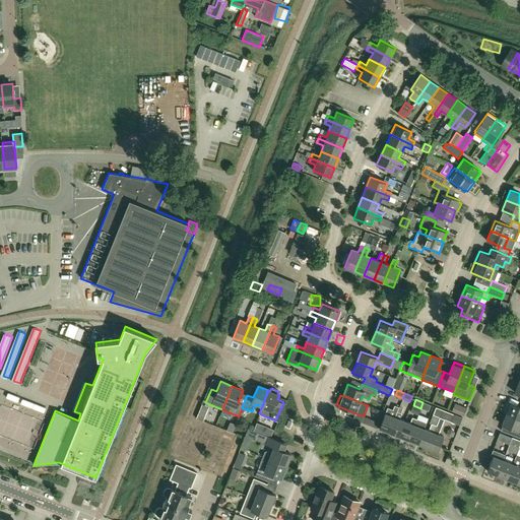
[(462,411),(465,404),(454,400),(452,407),(462,411)]
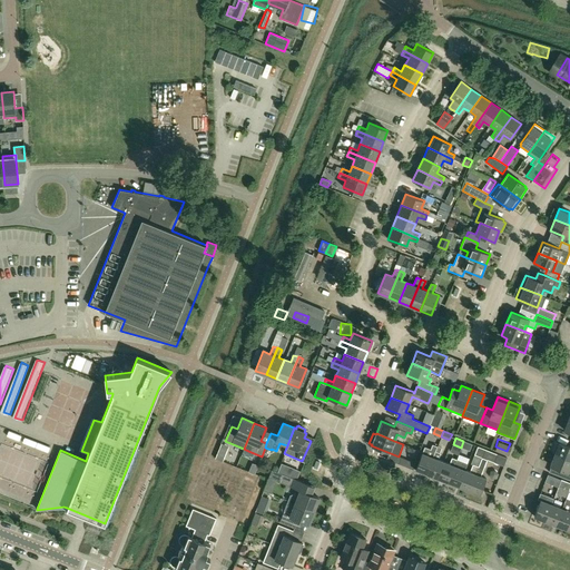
[(461,448),(470,451),(472,444),(463,441),(461,448)]
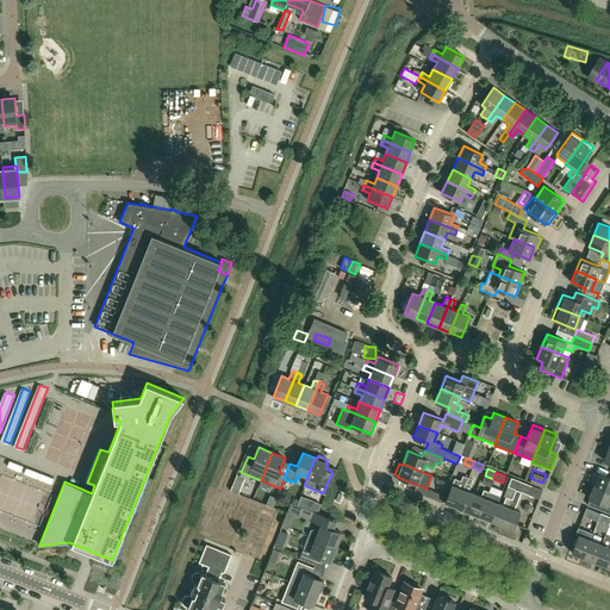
[(609,475),(609,478),(598,473),(598,474),(596,473),(595,474),(591,483),(591,484),(593,485),(609,491),(609,475)]
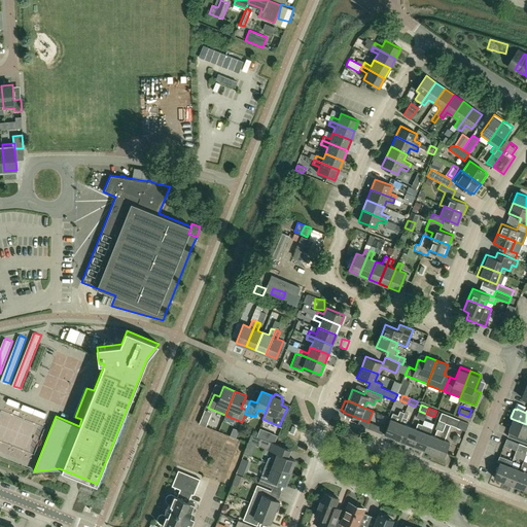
[(384,434),(394,437),(402,417),(405,413),(399,411),(397,415),(392,413),(384,434)]
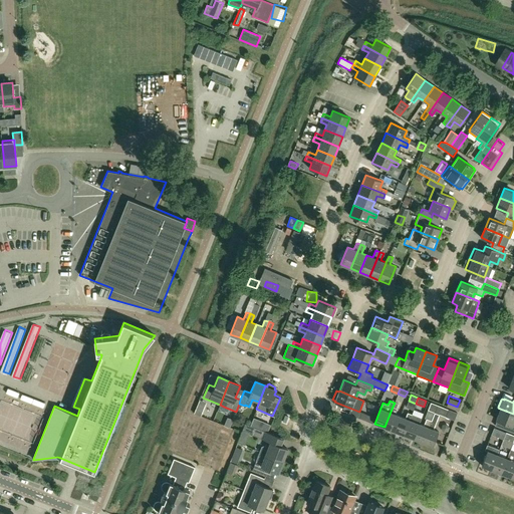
[(435,413),(438,405),(431,403),(428,410),(435,413)]
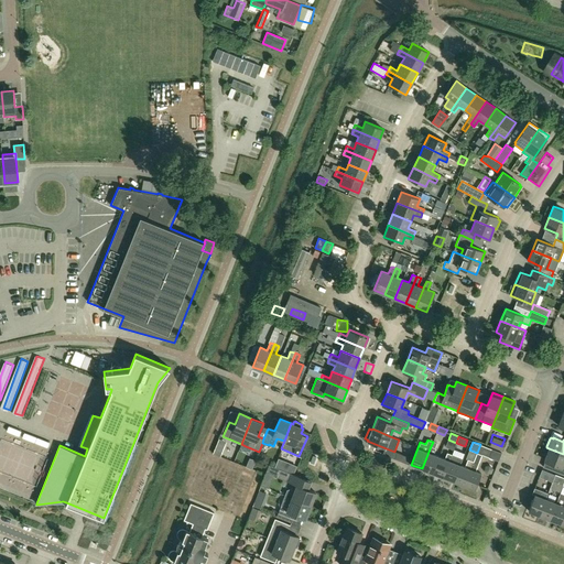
[(470,469),(464,485),(475,489),(480,473),(475,470),(481,455),(498,461),(501,453),(492,449),(480,444),(477,453),(473,462),(470,469)]
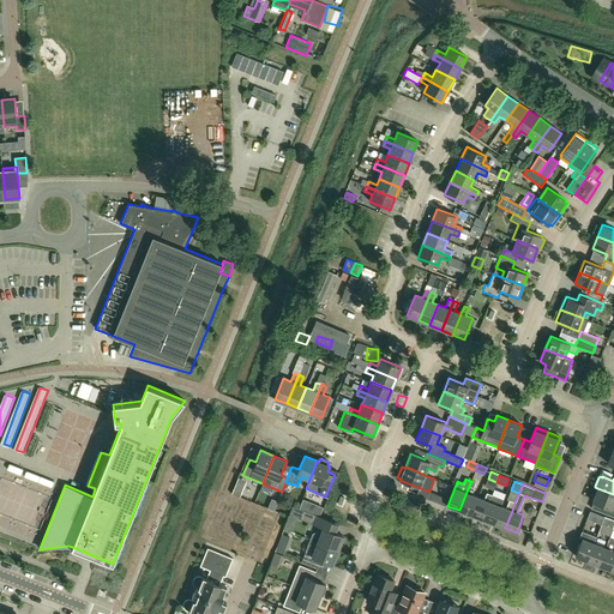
[(474,488),(469,486),(459,510),(470,515),(477,497),(471,494),(474,488)]
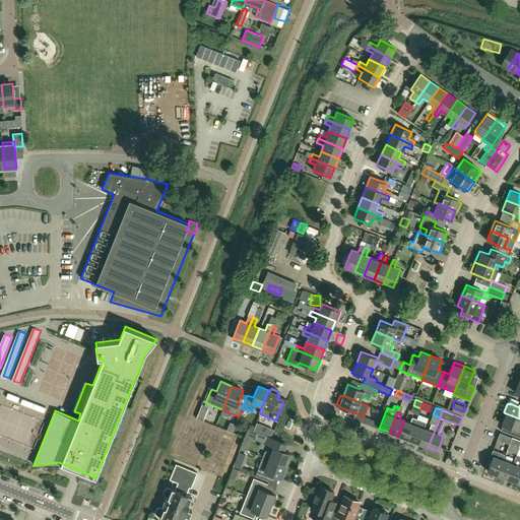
[(204,414),(199,412),(196,418),(202,420),(204,414)]
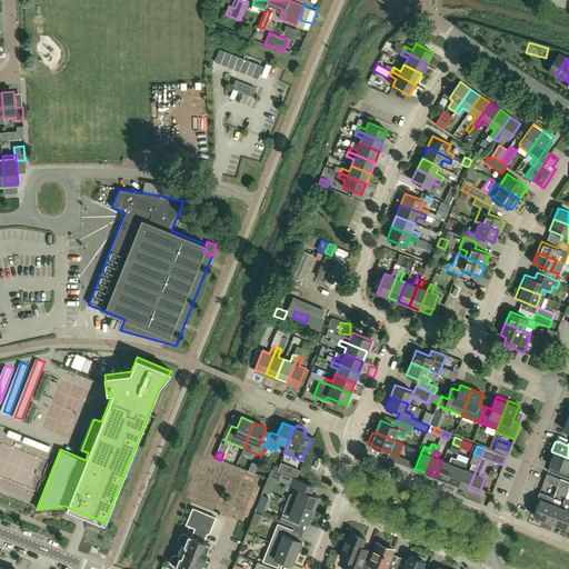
[(568,458),(553,452),(549,465),(560,469),(557,475),(568,479),(568,458)]
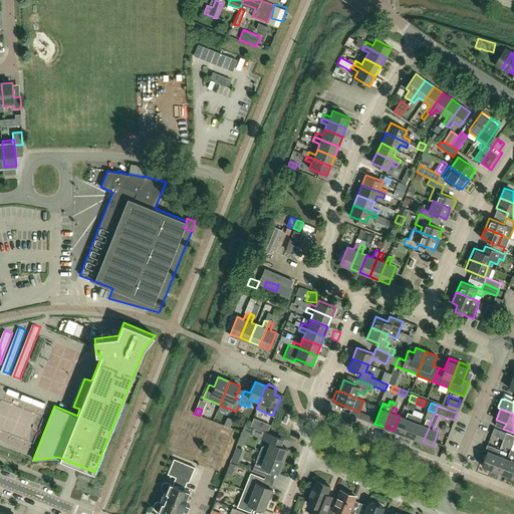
[(359,418),(372,424),(374,418),(361,413),(359,418)]
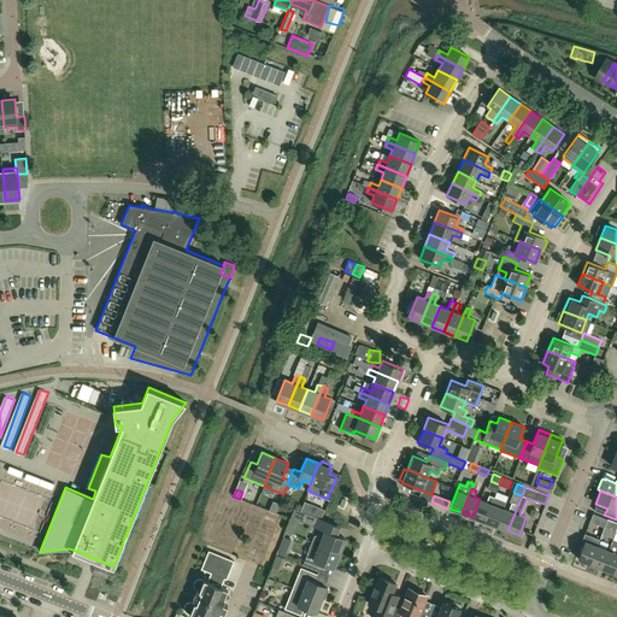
[(486,501),(480,499),(472,517),(485,522),(492,504),(494,497),(489,495),(486,501)]
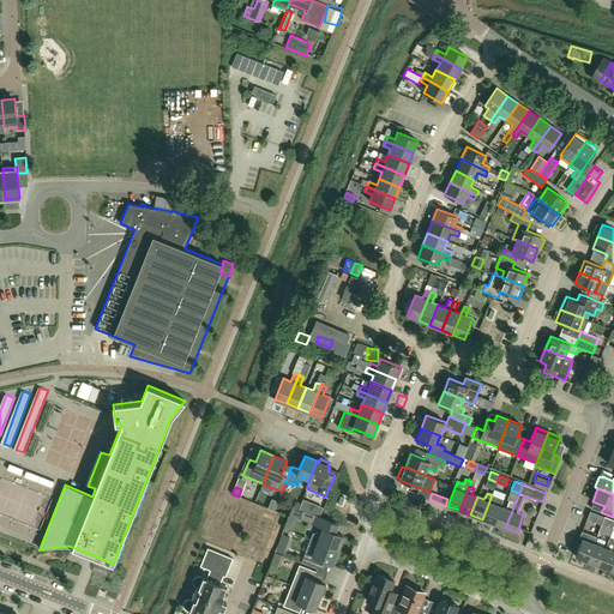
[(497,497),(492,494),(489,501),(482,519),(493,524),(500,506),(503,499),(497,497)]
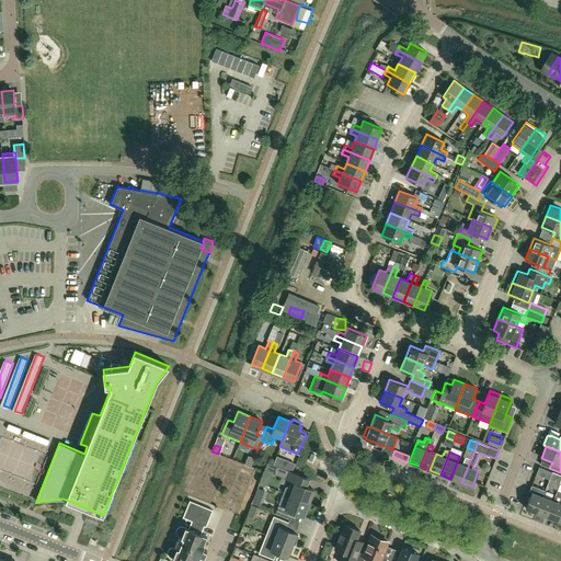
[(462,465),(457,462),(450,479),(461,482),(468,467),(470,459),(465,457),(462,465)]
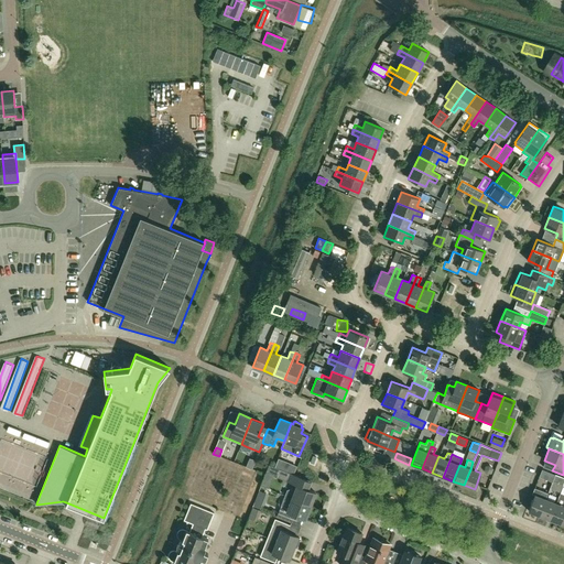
[(277,477),(294,484),(297,476),(280,469),(277,477)]
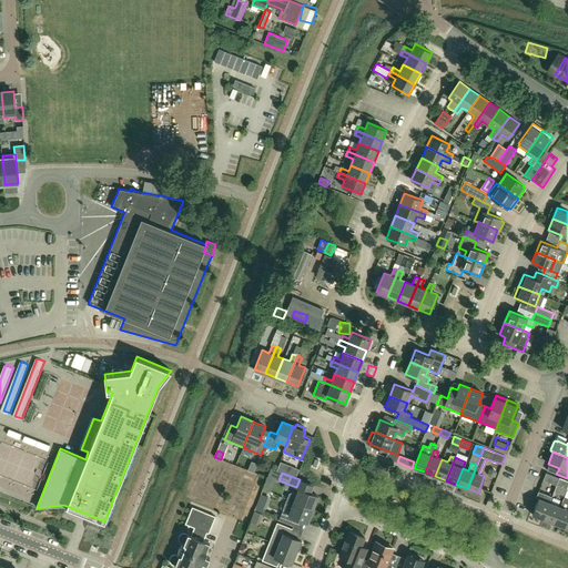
[(556,485),(559,478),(546,473),(543,480),(556,485)]
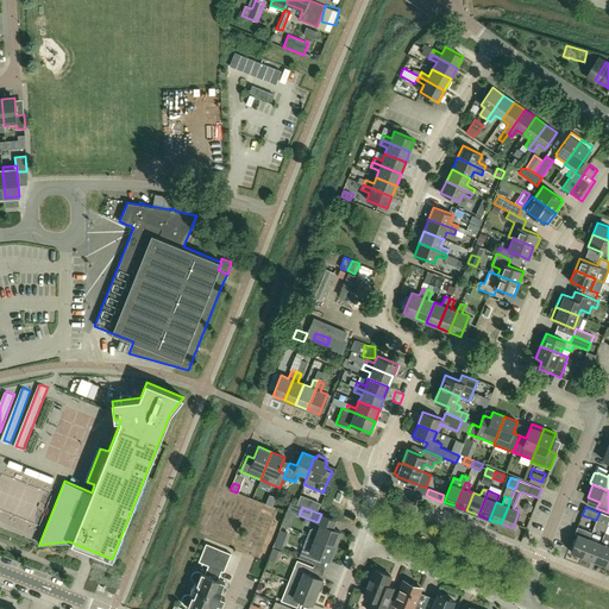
[(307,535),(314,538),(336,546),(341,532),(332,528),(336,520),(321,514),(318,522),(320,523),(318,528),(315,527),(309,529),(307,535)]
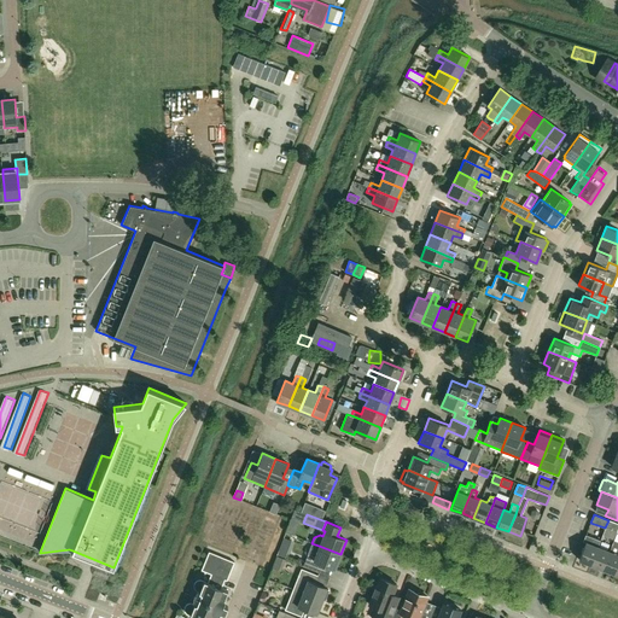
[(594,557),(598,547),(600,540),(586,534),(583,541),(586,542),(578,560),(590,565),(594,557)]
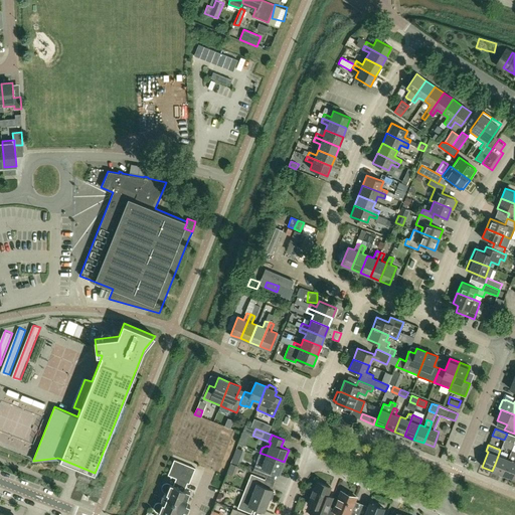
[(514,452),(511,451),(508,459),(502,474),(511,478),(514,468),(514,452)]
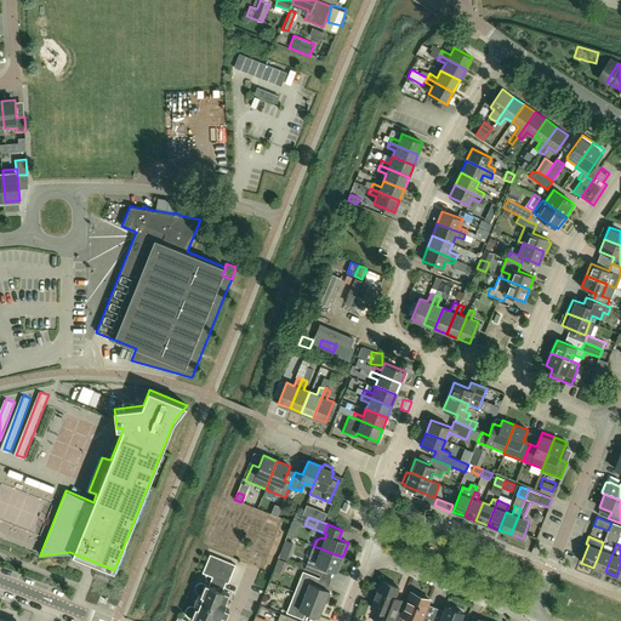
[(342,557),(320,548),(313,546),(305,569),(319,575),(323,567),(336,571),(342,557)]
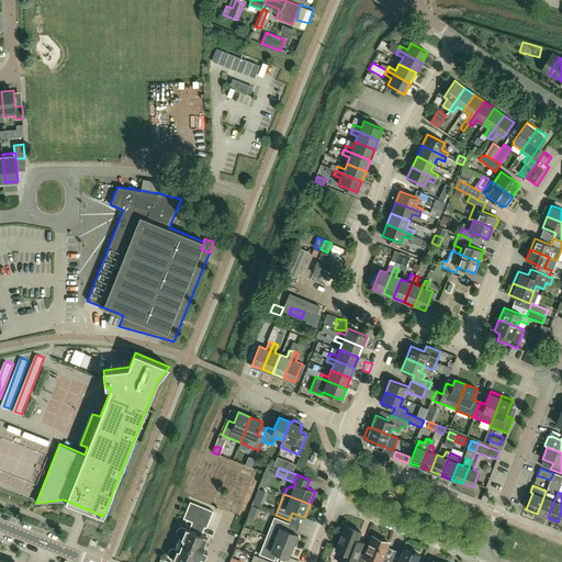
[(537,514),(548,517),(554,501),(543,497),(540,506),(537,514)]
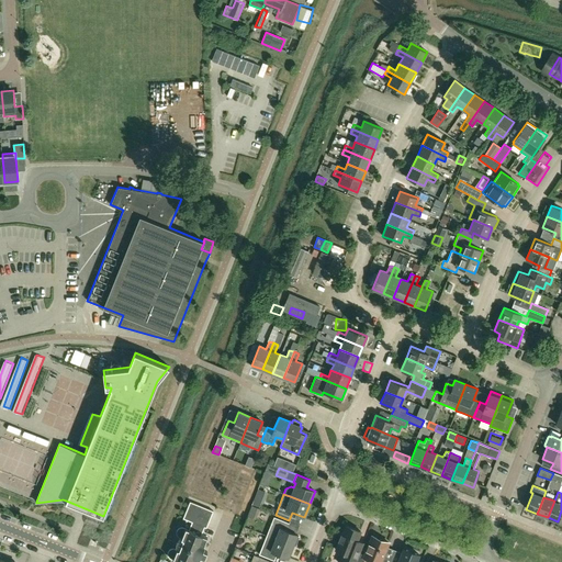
[(172,560),(178,561),(197,561),(198,560),(197,559),(199,555),(204,558),(206,551),(201,549),(202,546),(203,546),(208,537),(201,535),(204,527),(206,528),(213,510),(190,502),(183,518),(192,521),(189,529),(186,528),(183,527),(181,527),(179,527),(178,529),(177,530),(176,532),(177,535),(178,537),(179,538),(181,539),(177,549),(175,549),(172,548),(170,549),(169,550),(168,551),(167,553),(168,555),(169,558),(170,559),(172,560)]
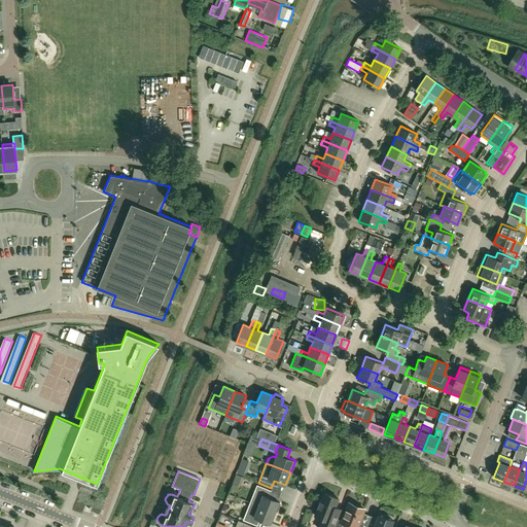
[(252,497),(249,502),(275,512),(275,511),(277,512),(280,503),(278,502),(279,501),(269,496),(271,490),(256,485),(252,497)]
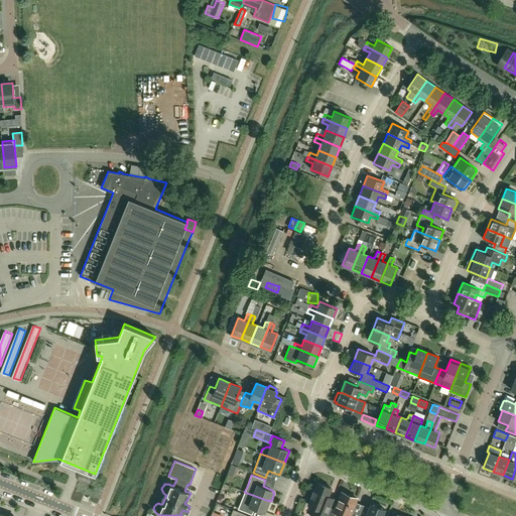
[(327,515),(334,499),(328,496),(331,488),(316,482),(307,505),(313,507),(309,515),(327,515)]
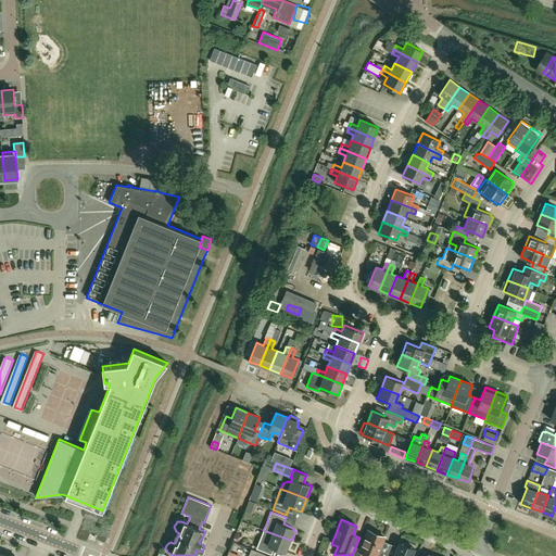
[(290,540),(263,530),(256,548),(272,554),(274,547),(285,552),(290,540)]
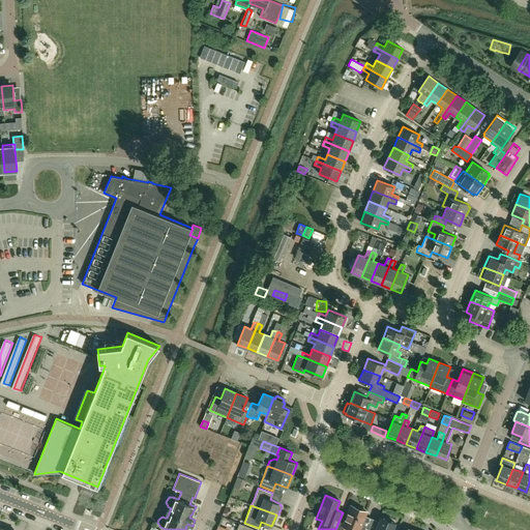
[(343,526),(353,529),(366,529),(367,529),(360,526),(365,511),(351,505),(343,526)]
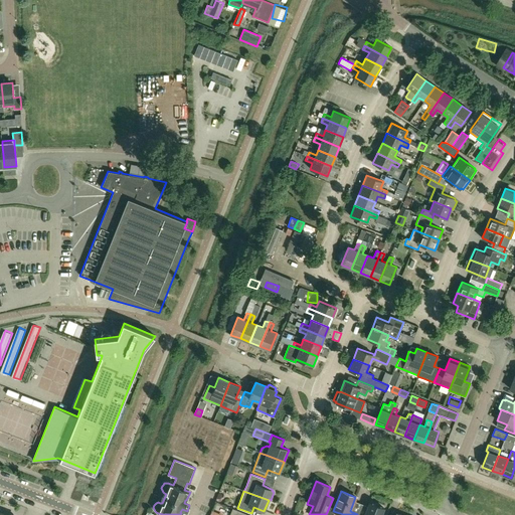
[(380,514),(383,508),(369,502),(367,508),(361,505),(356,514),(380,514)]
